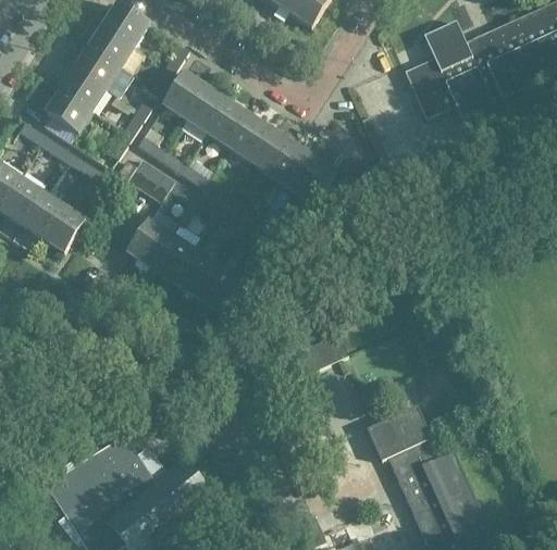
[(270,0),(288,12),(295,0),(270,0)]
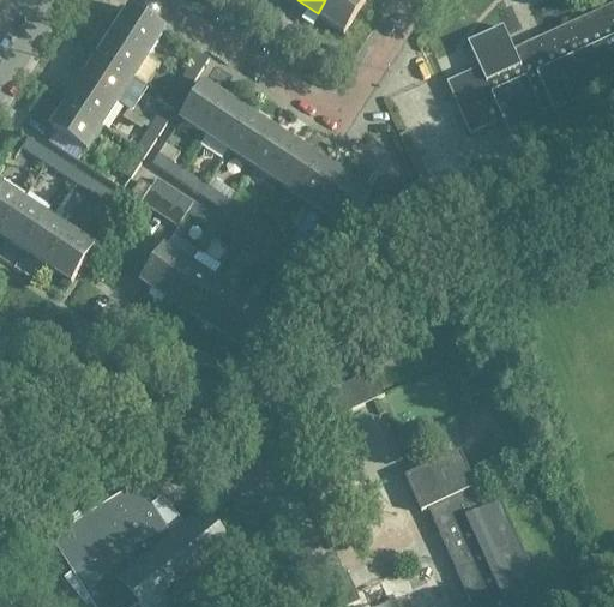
[(325,0),(318,13),(342,29),(361,0),(325,0)]
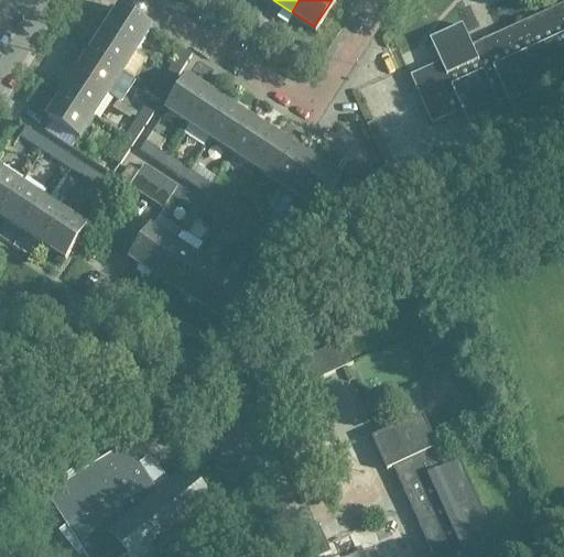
[(559,0),(479,37),(506,95),(509,100),(540,86),(538,80),(563,67),(563,0),(559,0)]
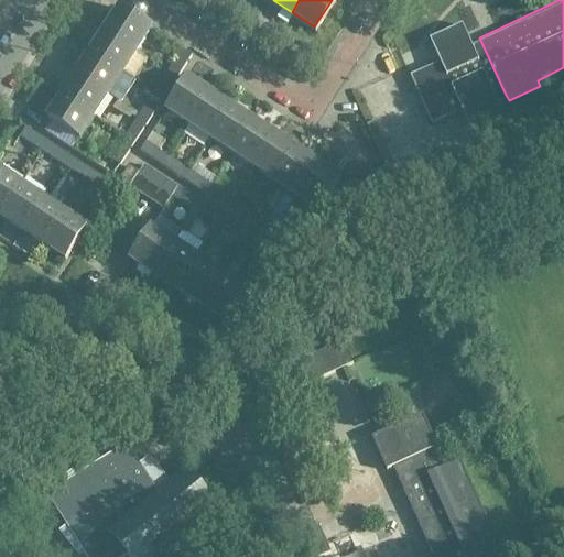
[(104,25),(137,46),(151,24),(118,3),(104,25)]
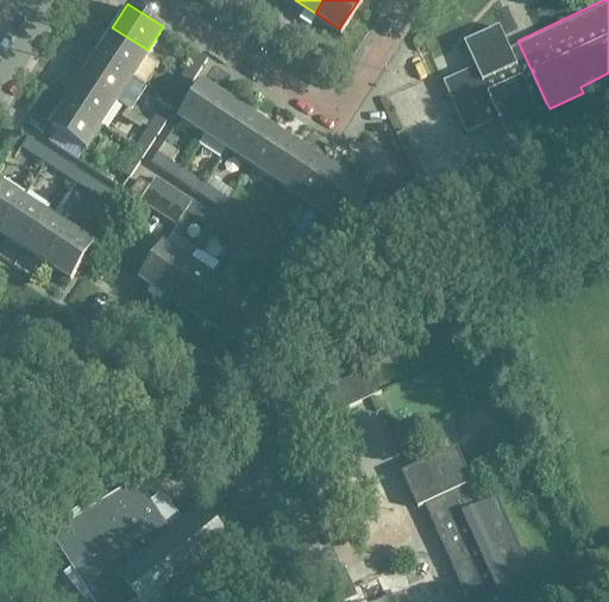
[(537,106),(546,102),(518,41),(508,45),(497,22),(463,38),(473,62),(441,77),(465,129),(497,113),(504,129),(540,112),(537,106)]
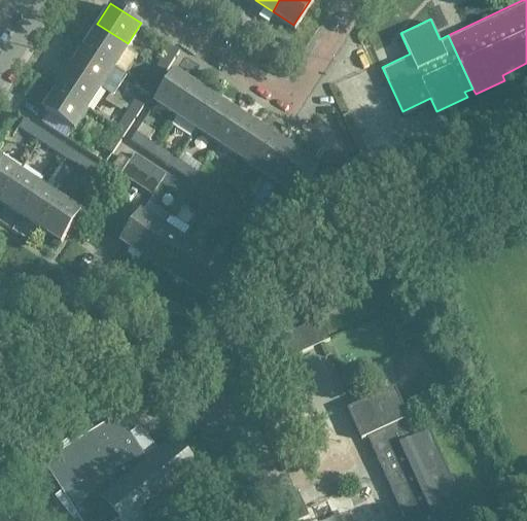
[(128,43),(97,24),(83,44),(114,64),(128,43)]
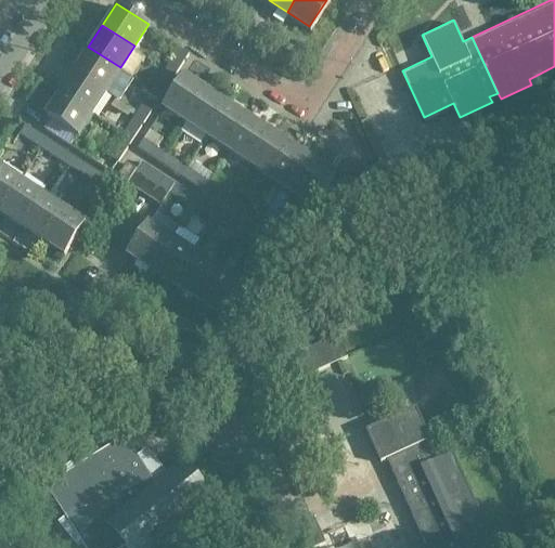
[(164,66),(175,73),(189,50),(179,43),(164,66)]
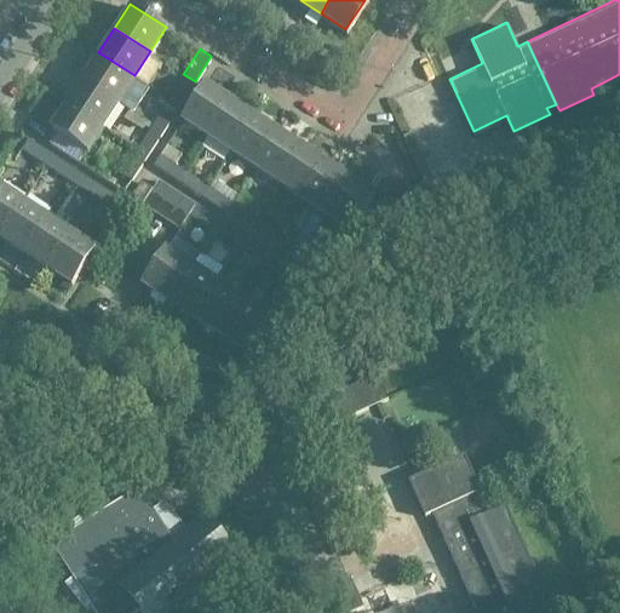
[(98,52),(84,76),(119,99),(135,75),(98,52)]
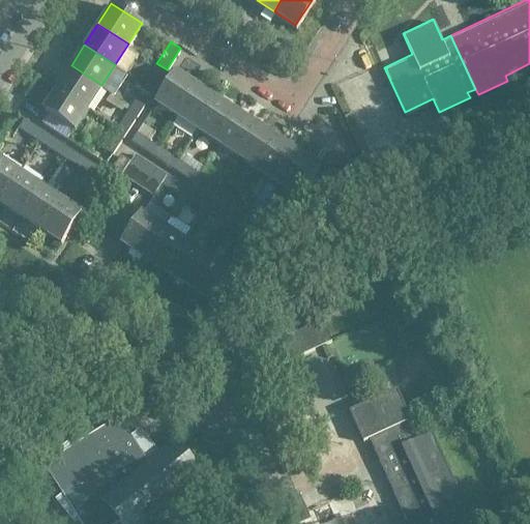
[(167,69),(156,63),(143,83),(153,89),(167,69)]
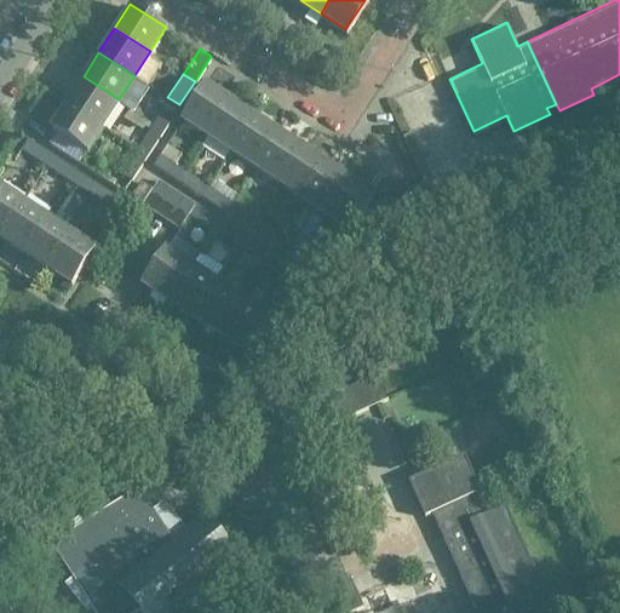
[(68,101),(103,124),(119,99),(84,76),(68,101)]
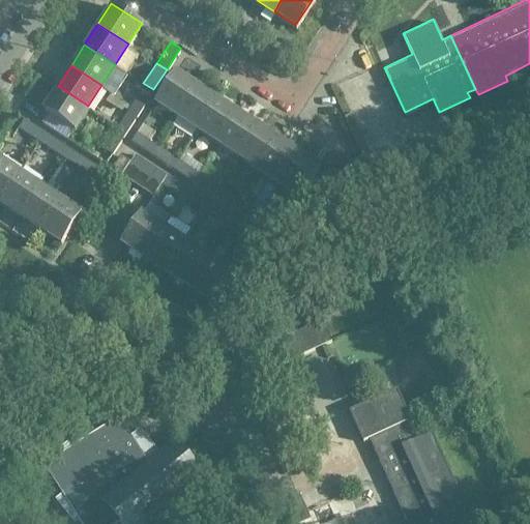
[(177,115),(197,84),(176,70),(155,100),(177,115)]
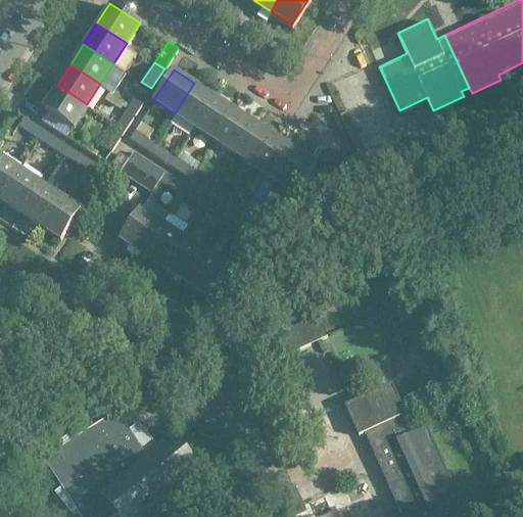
[(128,102),(138,108),(151,88),(141,82),(128,102)]
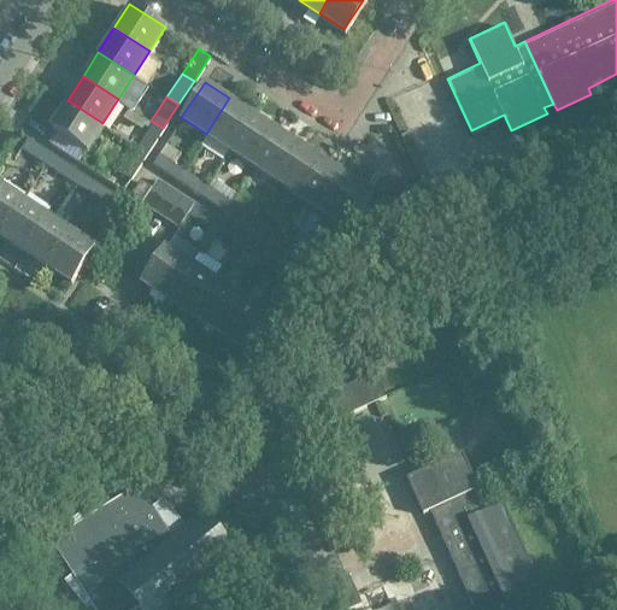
[(253,113),(229,98),(206,134),(229,148),(253,113)]
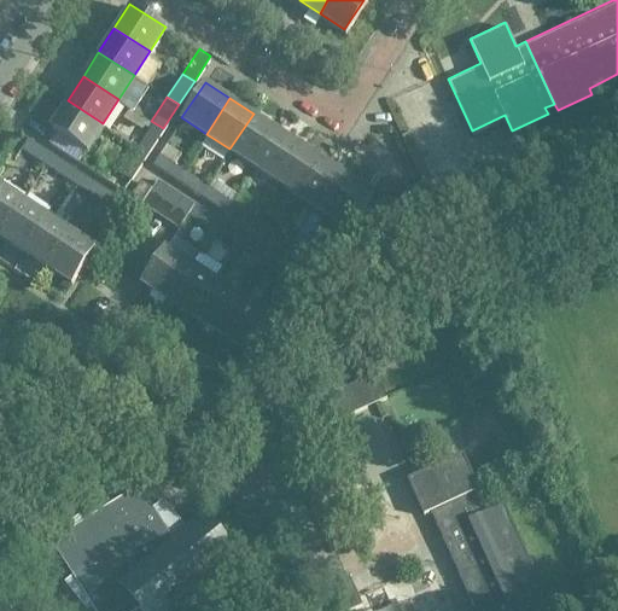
[(103,123),(68,100),(52,126),(87,147),(103,123)]
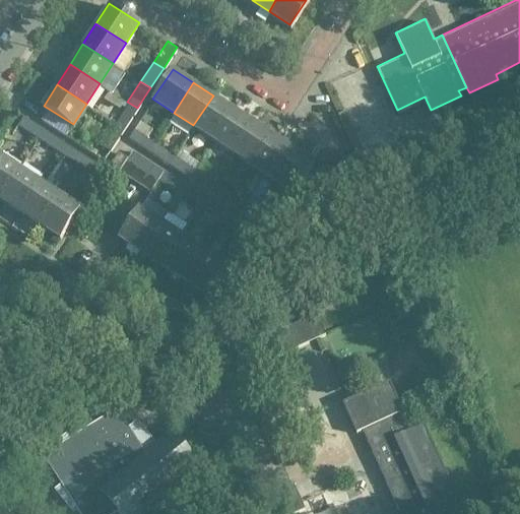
[(213,95),(193,125),(213,138),(233,109),(213,95)]
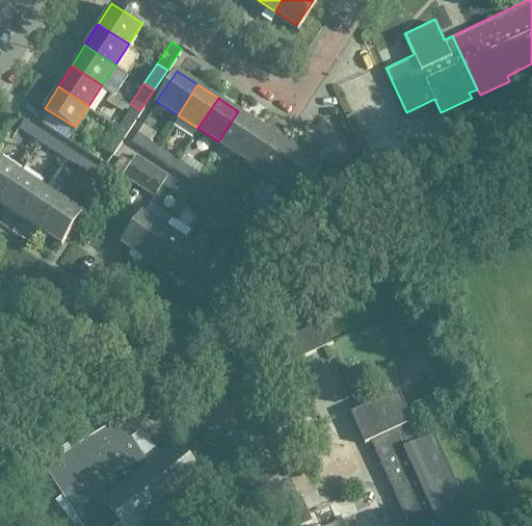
[(140,110),(130,104),(116,125),(127,131),(140,110)]
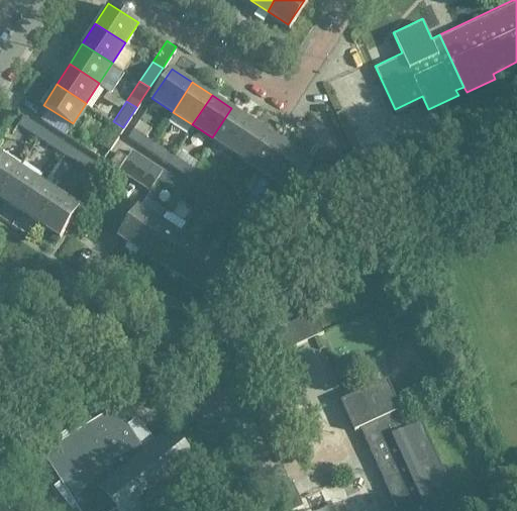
[(251,120),(231,108),(212,137),(232,150),(251,120)]
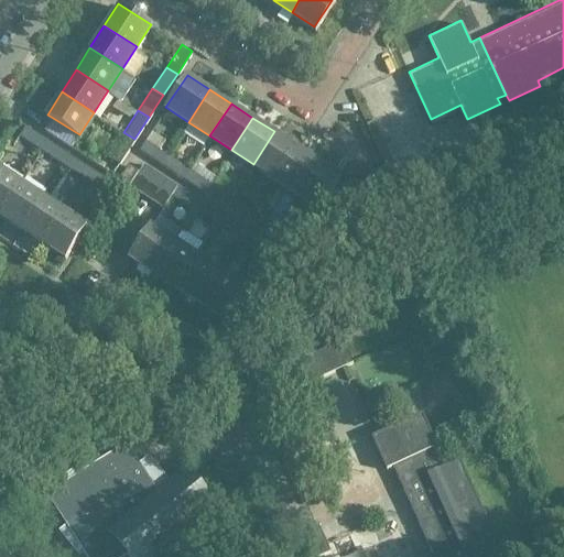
[(19,132),(41,146),(47,137),(25,122),(19,132)]
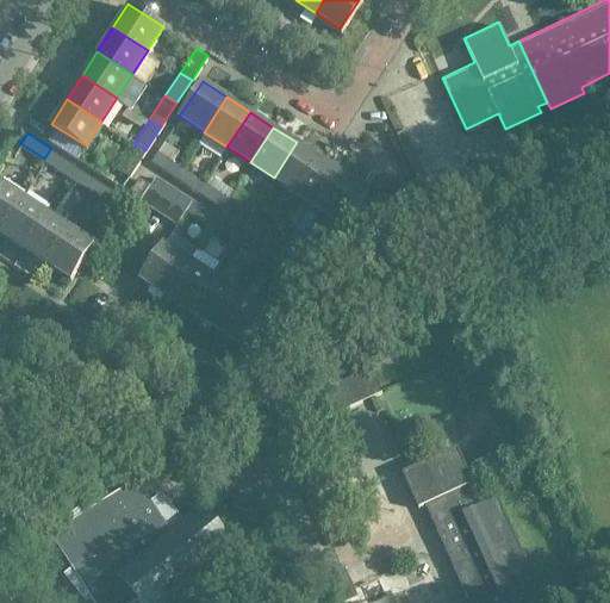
[(297,142),(274,178),(297,193),(321,157),(297,142)]
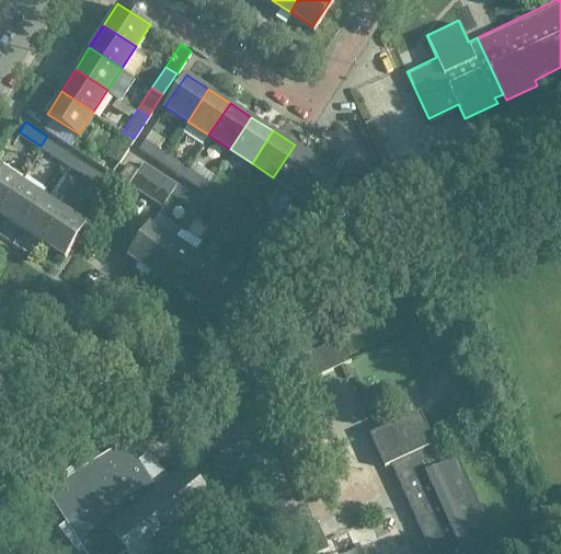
[(134,138),(123,131),(110,153),(119,160),(134,138)]
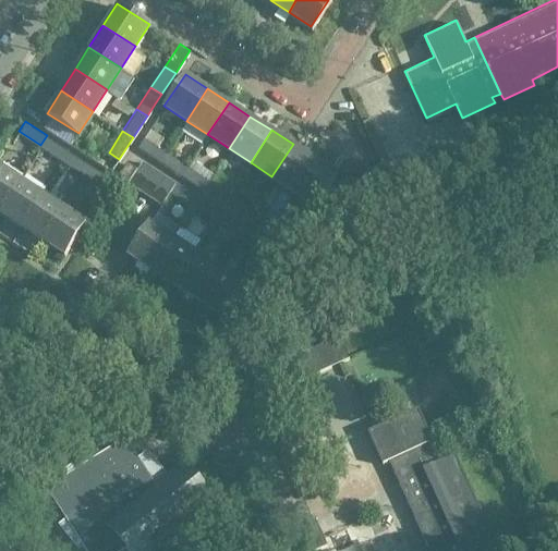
[(69,148),(47,135),(40,145),(61,159),(69,148)]
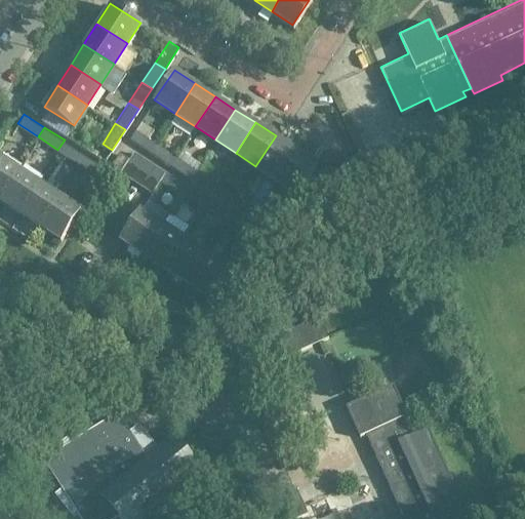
[(151,150),(157,142),(135,127),(129,135),(151,150)]
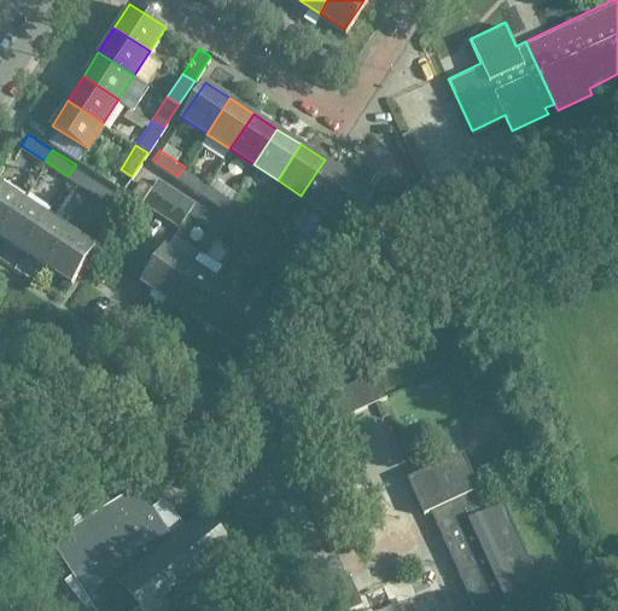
[(349,175),(325,159),(301,196),(325,211),(349,175)]
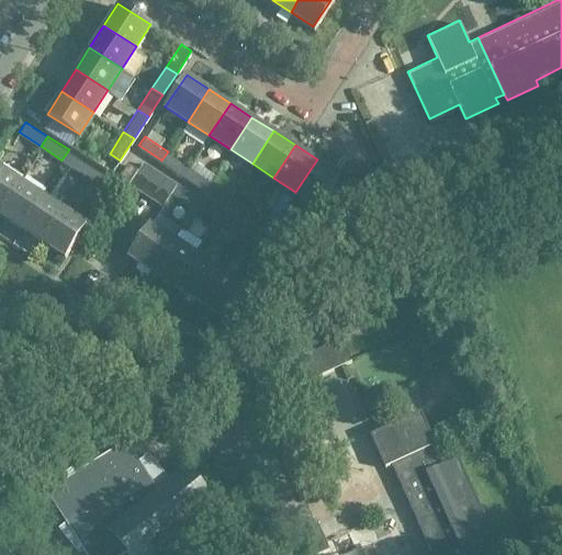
[(62,160),(83,174),(90,163),(69,149),(62,160)]
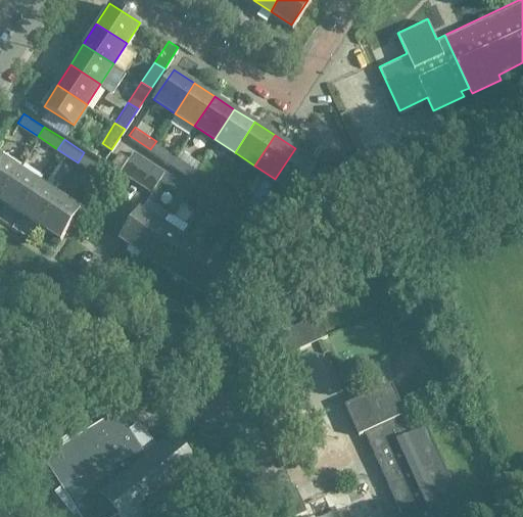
[(176,154),(156,141),(150,149),(171,162),(176,154)]
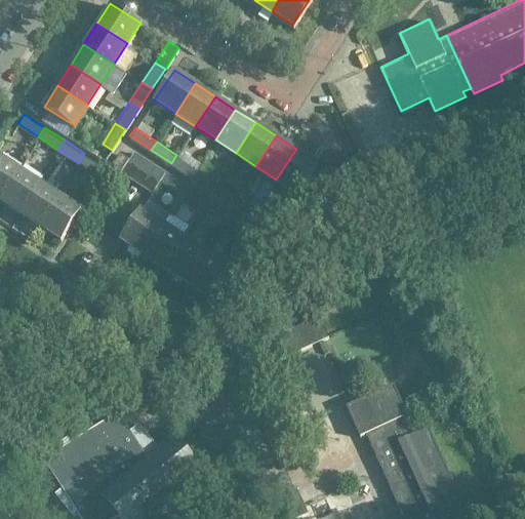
[(177,155),(176,155),(171,163),(191,176),(197,168),(201,161),(183,148),(177,155)]
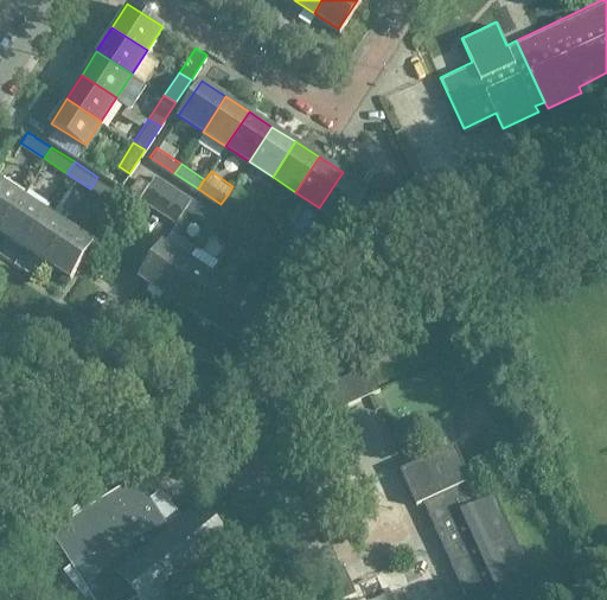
[(343,172),(319,208),(343,223),(366,187),(343,172)]
